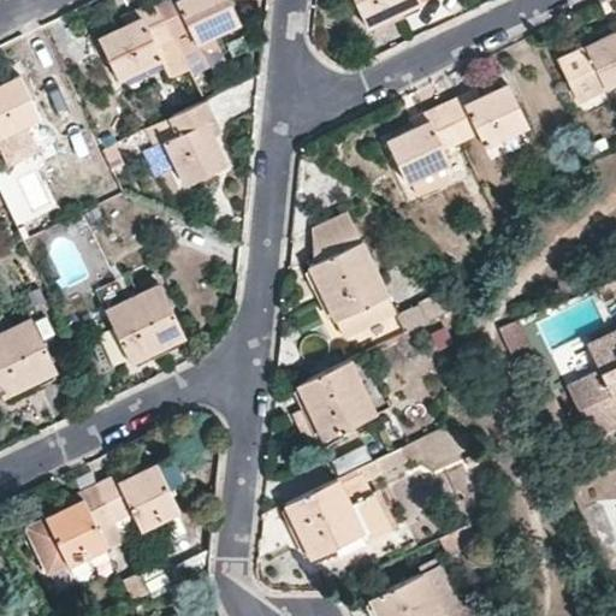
[(118,77),(161,57),(154,43),(173,34),(157,0),(153,0),(137,7),(141,17),(126,23),(98,36),(118,77)]
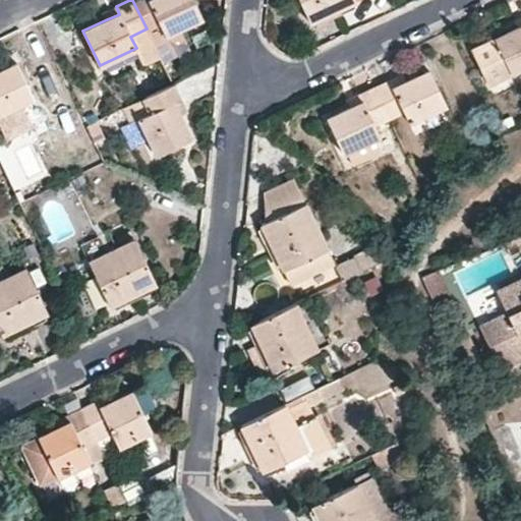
[(132,0),(147,29),(159,23),(165,35),(201,16),(192,0),(132,0)]
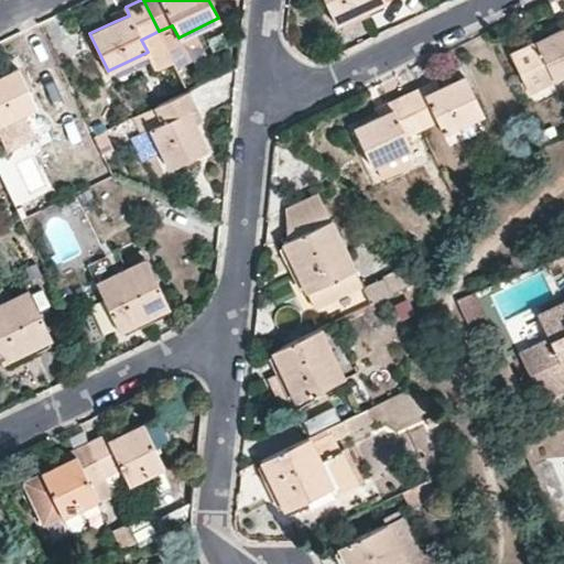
[(323,0),(335,23),(384,0),(323,0)]
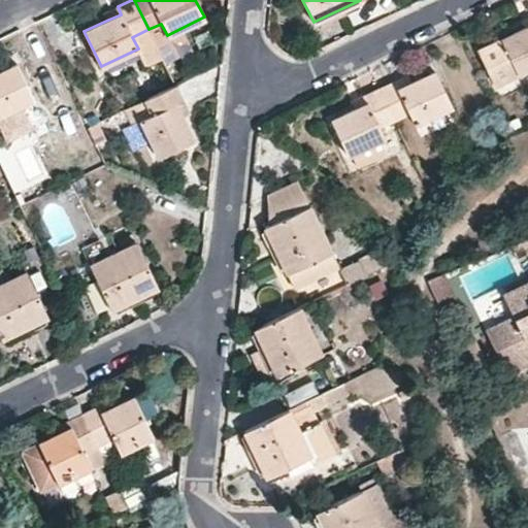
[(121,14),(118,6),(104,12),(108,20),(121,14)]
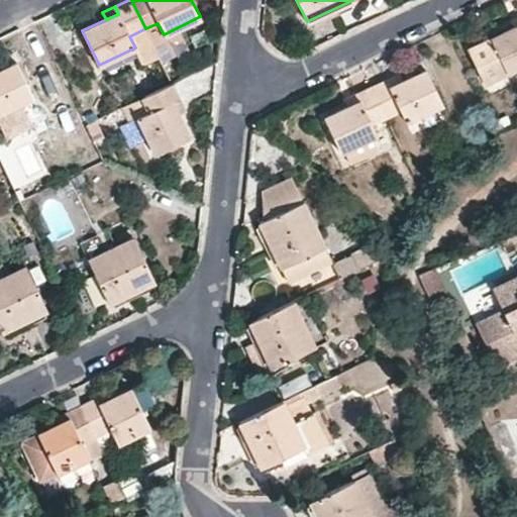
[(174,54),(165,34),(164,34),(158,23),(145,28),(161,60),(174,54)]
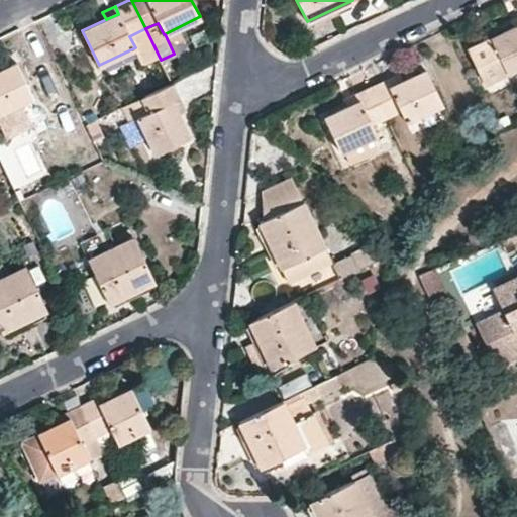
[(516,25),(515,26),(469,48),(486,84),(516,68),(516,25)]
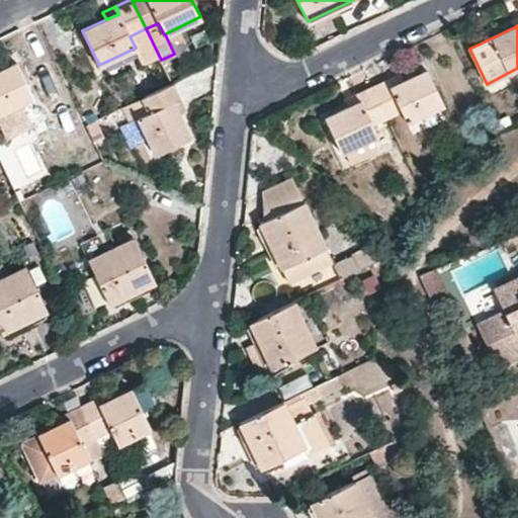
[(130,36),(136,48),(144,65),(160,58),(146,28),(130,36)]
